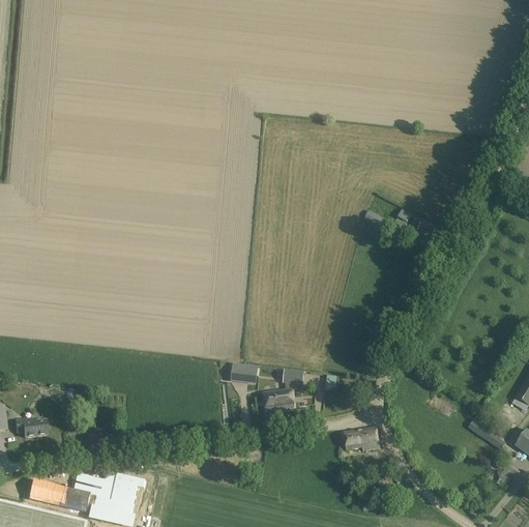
[(410,213),(402,208),(393,223),(369,209),(363,217),(404,240),(406,236),(400,232),(410,213)]
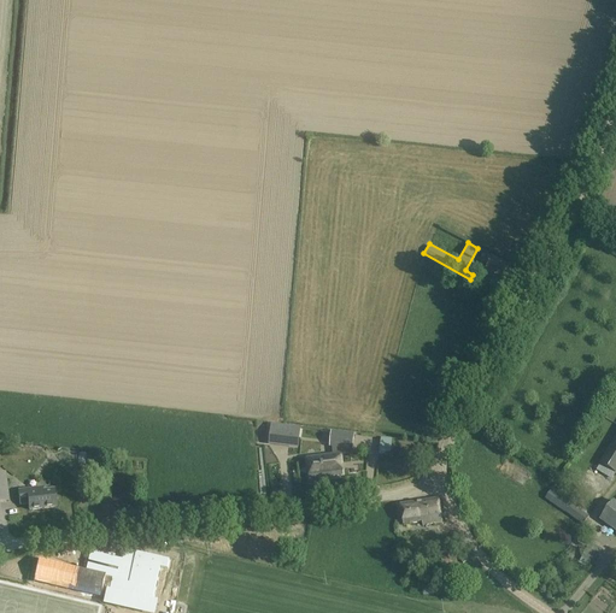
[(506,264),(484,251),(479,259),(486,264),(485,267),(500,276),(506,264)]
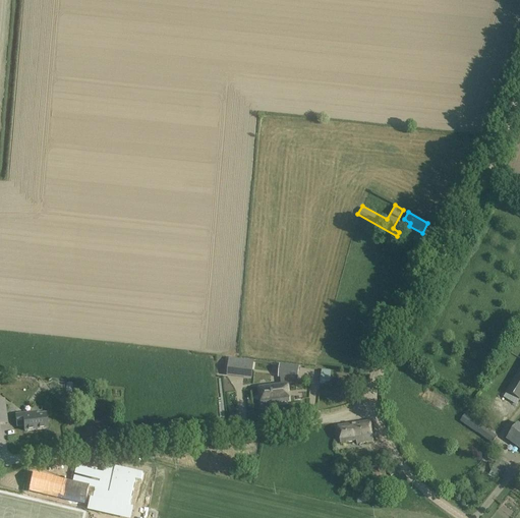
[(228,356),(227,371),(250,375),(252,359),(228,356)]
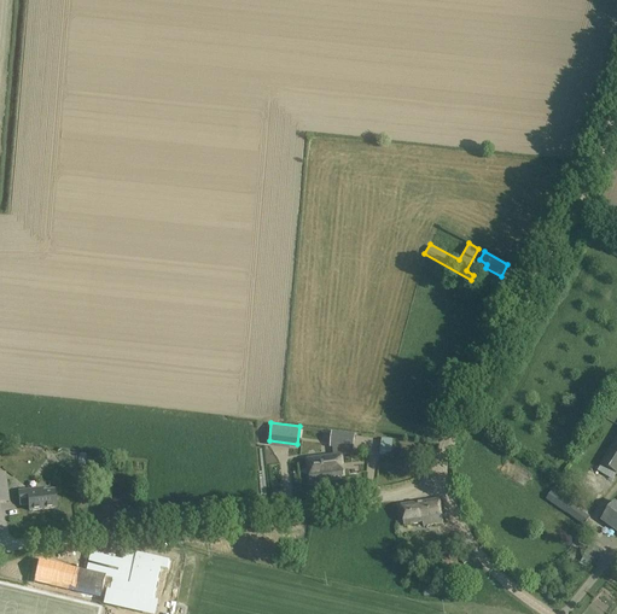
[(332,452),(306,456),(309,480),(325,478),(325,475),(342,473),(339,451),(337,452),(336,445),(351,446),(354,432),(331,430),(330,444),(332,444),(332,452)]
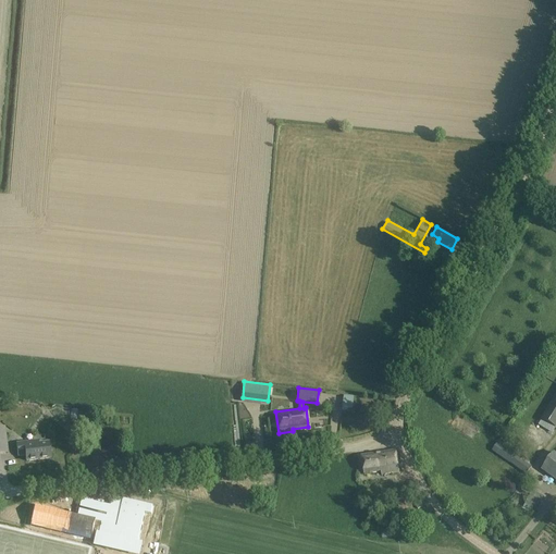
[(554,425),(555,420),(555,390),(540,417),(554,425)]
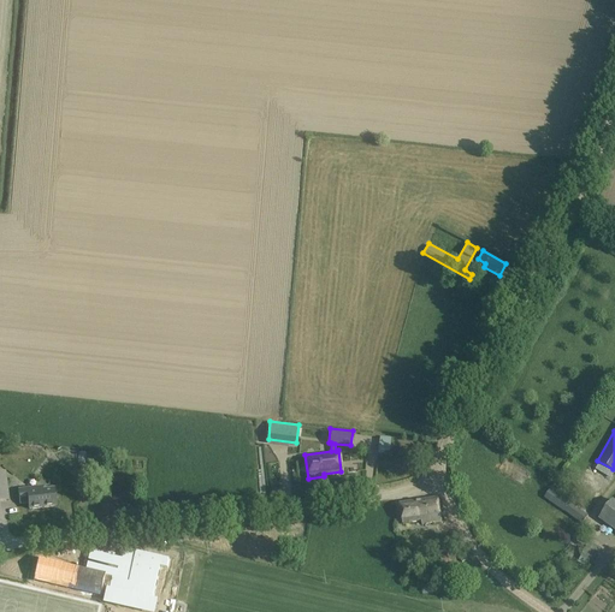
[(40,488),(40,485),(27,487),(27,488),(23,488),(23,486),(17,487),(18,501),(27,500),(28,506),(54,503),(52,487),(40,488)]
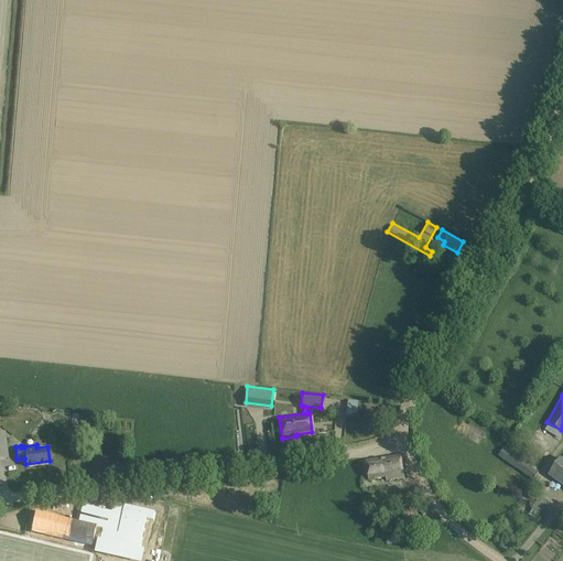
[(528,462),(505,444),(497,454),(515,467),(516,466),(531,478),(537,471),(527,463),(528,462)]
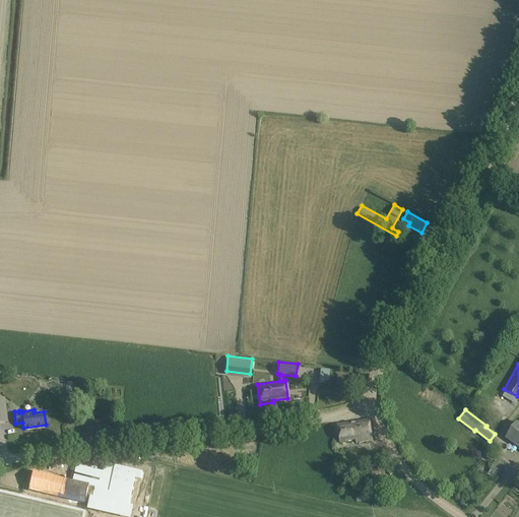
[(372,438),(369,418),(336,424),(338,441),(354,438),(354,441),(372,438)]
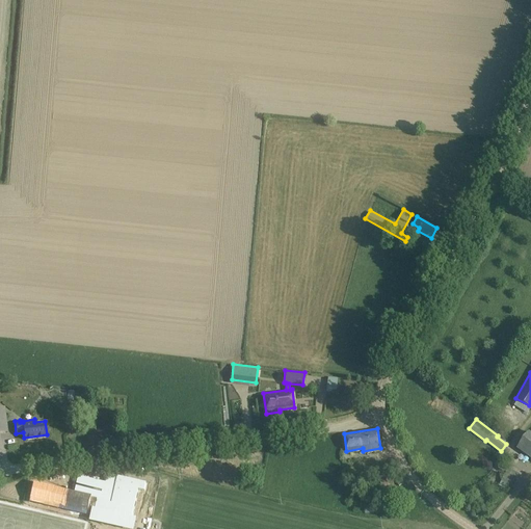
[(530,431),(528,429),(516,446),(530,456),(530,431)]
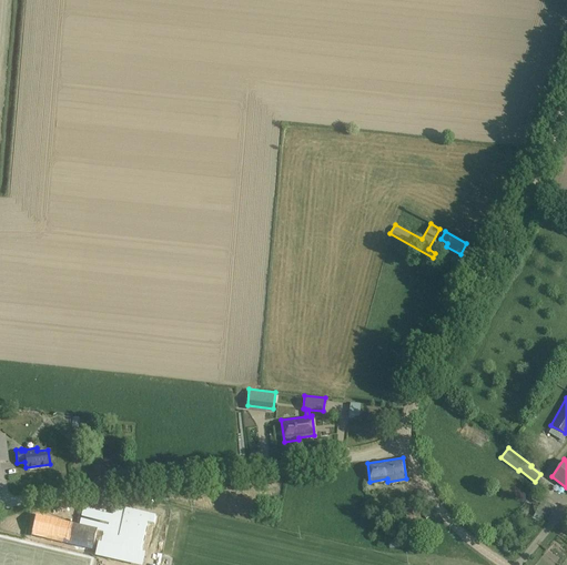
[(530,498),(539,504),(542,498),(534,493),(530,498)]
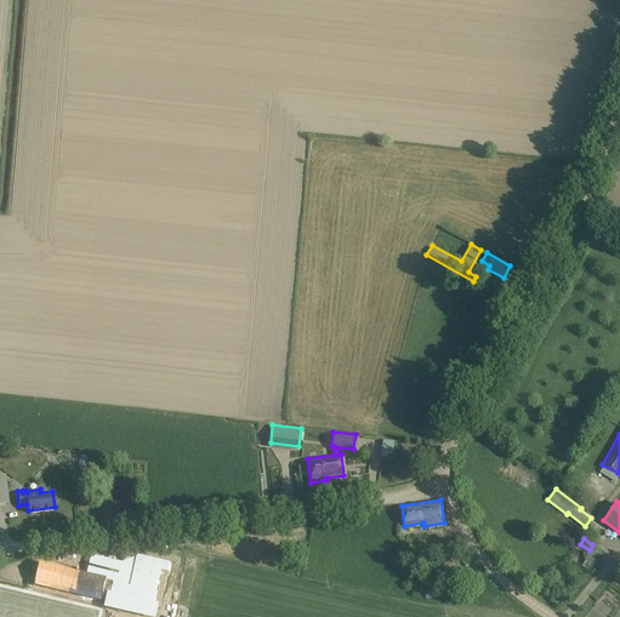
[(590,550),(584,559),(585,559),(581,565),(587,569),(591,563),(597,566),(602,556),(590,550)]
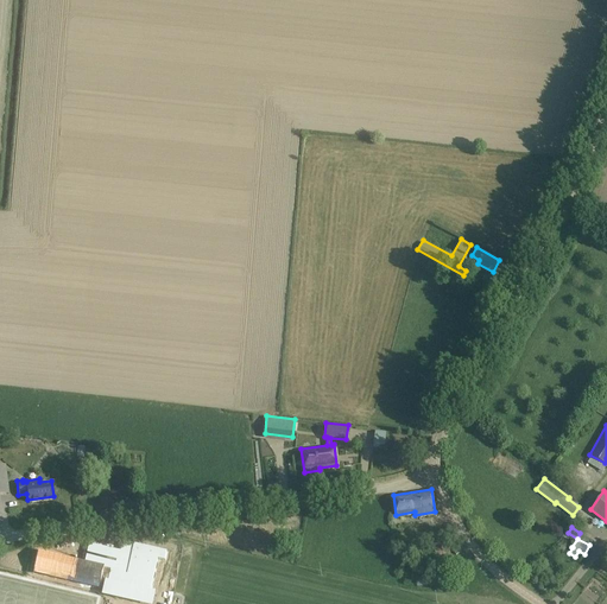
[(70,576),(99,582),(100,580),(107,582),(106,584),(105,587),(118,591),(119,586),(124,565),(111,561),(109,566),(103,565),(103,563),(74,557),(70,576)]
